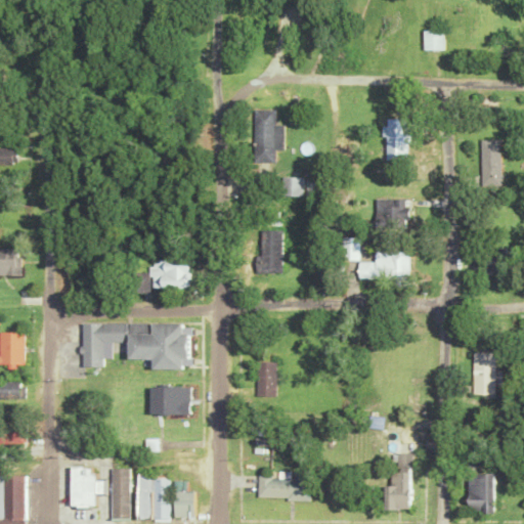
[(425,30),(425,49),(444,49),(444,30),(425,30)]
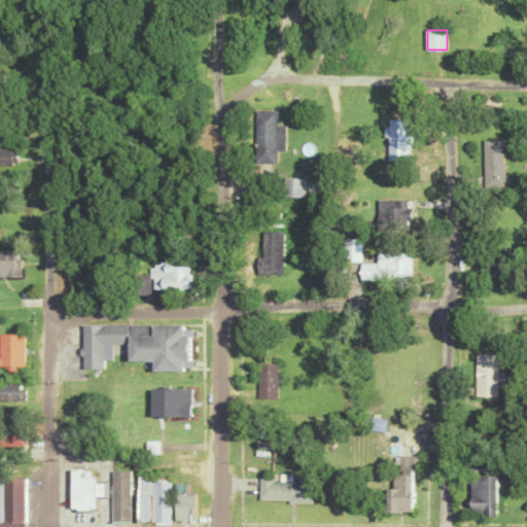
[(256,161),(277,161),(277,148),(286,148),(286,124),(276,124),(276,110),(256,110),(256,161)]
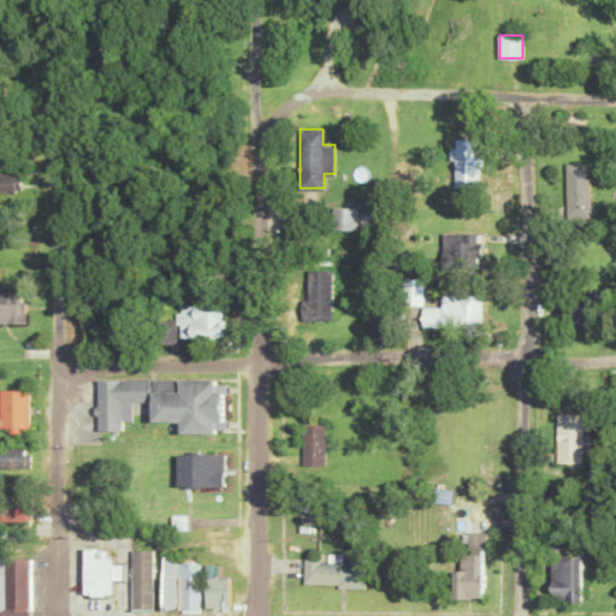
[(455,188),(480,188),(480,140),(455,140),(455,188)]
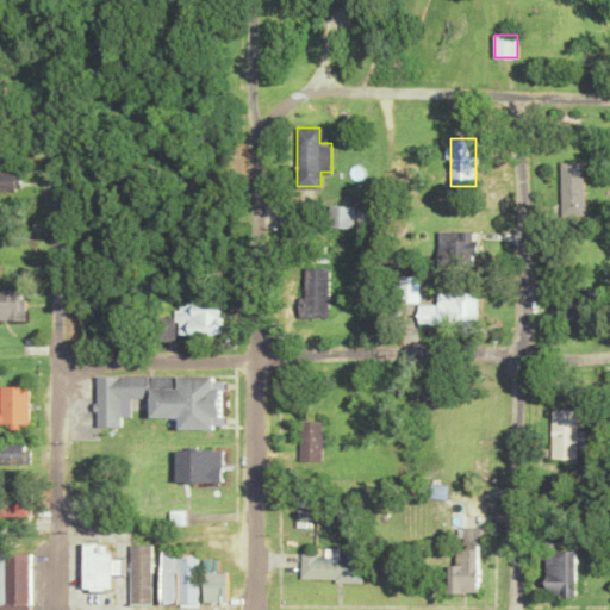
[(584,162),(561,162),(561,215),(584,215),(584,162)]
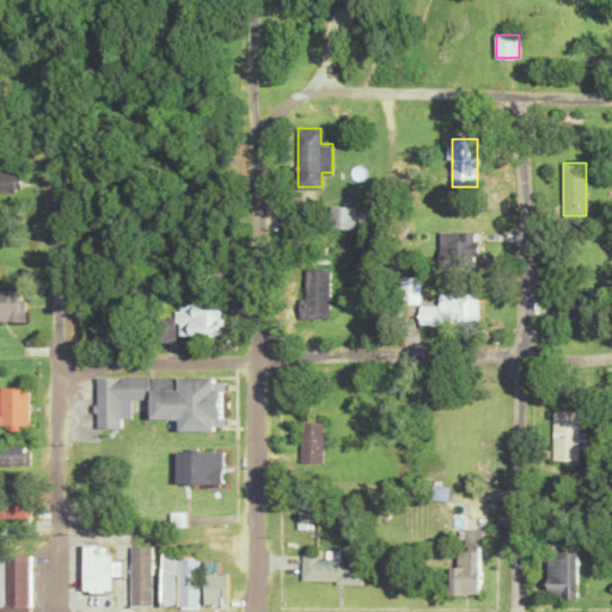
[(20,172),(0,172),(0,191),(20,191),(20,172)]
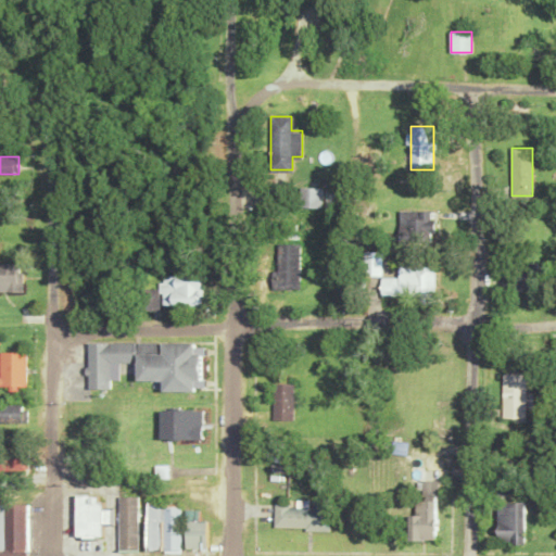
[(340,212),(340,190),(301,189),(300,211),(340,212)]
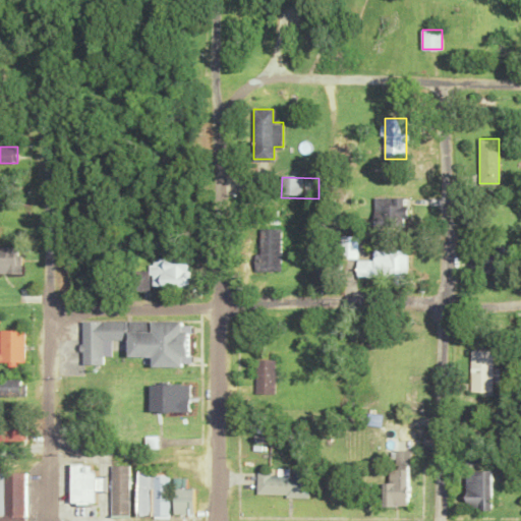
[(407,197),(374,197),(374,218),(407,218),(407,197)]
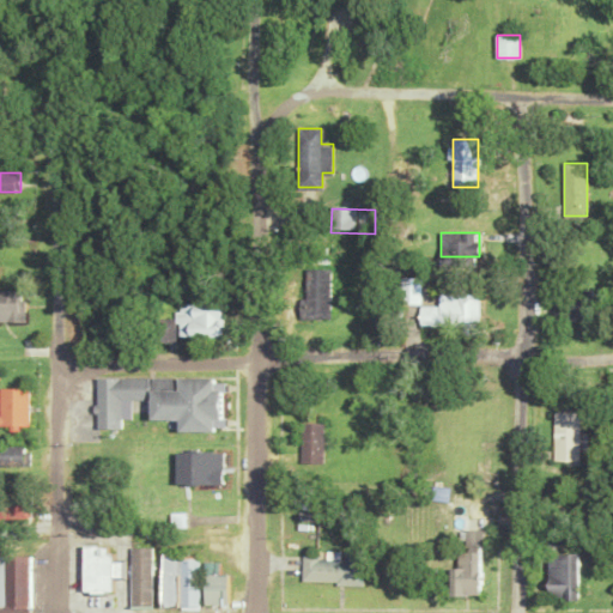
[(331,268),(331,316),(308,316),(308,302),(310,302),(310,268),(331,268)]
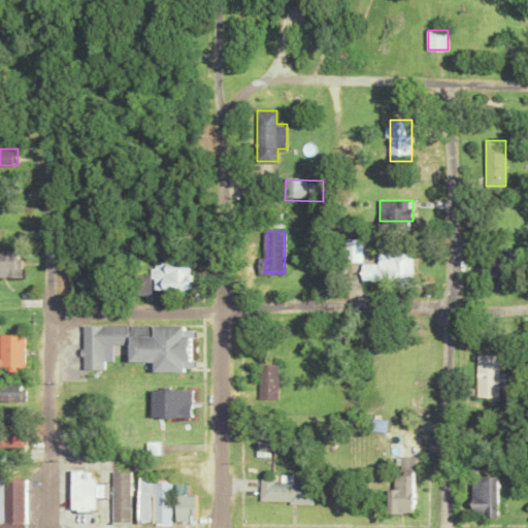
[(362,282),(413,281),(413,254),(364,255),(364,239),(345,239),(345,262),(362,262),(362,282)]
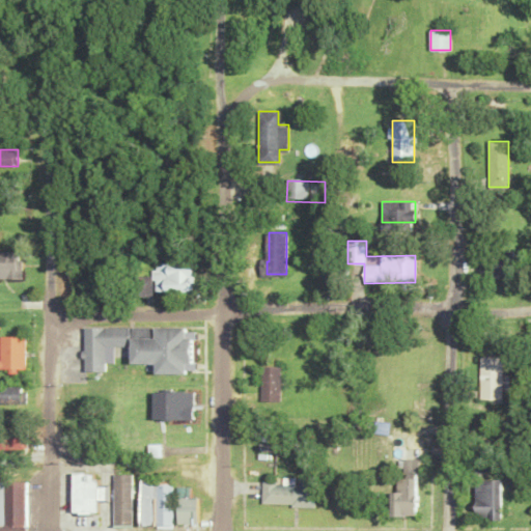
[(0,277),(22,278),(22,251),(0,250),(0,277)]
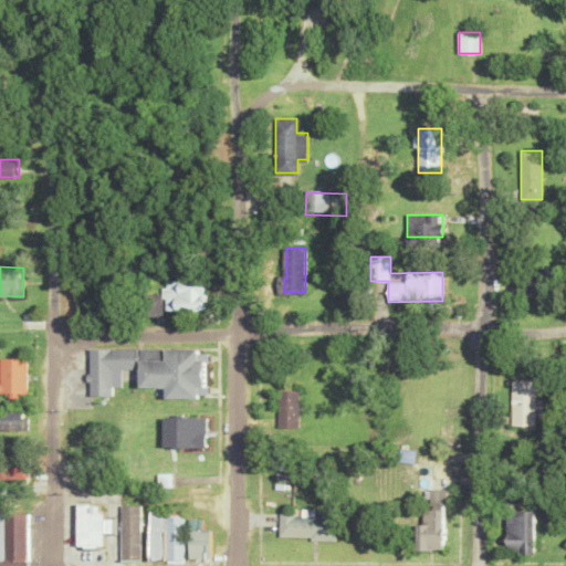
[(512,272),(512,296),(541,296),(541,272),(512,272)]
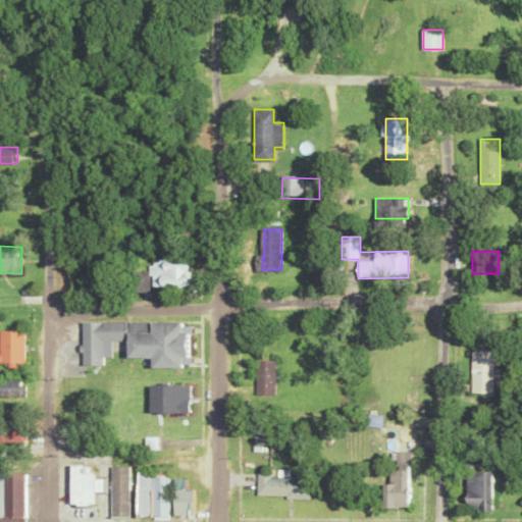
[(154,258),(154,264),(150,264),(150,274),(154,274),(154,285),(193,285),(193,258),(154,258)]
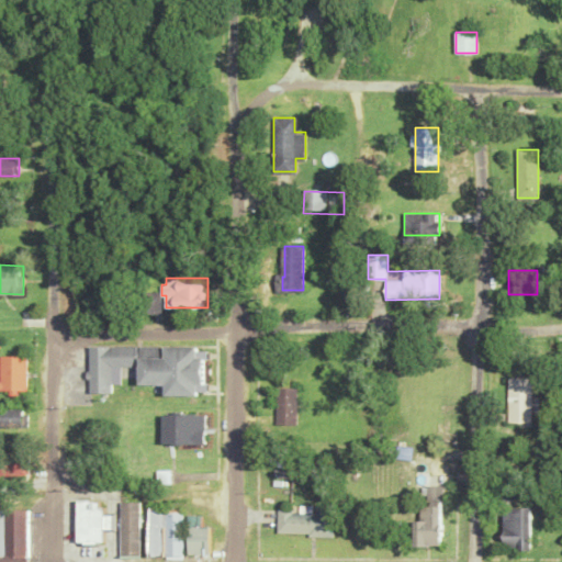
[(89,391),(111,391),(111,364),(138,364),(138,384),(165,383),(165,396),(199,395),(199,384),(204,384),(204,357),(197,357),(197,346),(139,346),(139,348),(135,348),(135,346),(89,347),(89,391)]
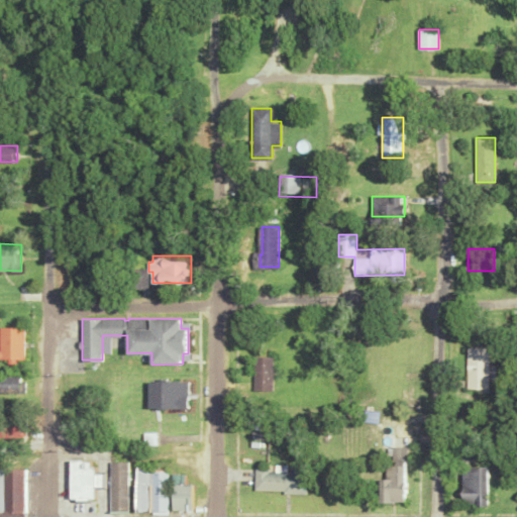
[(23,328),(1,328),(1,349),(0,349),(0,359),(7,359),(7,364),(16,364),(16,358),(23,357),(23,328)]
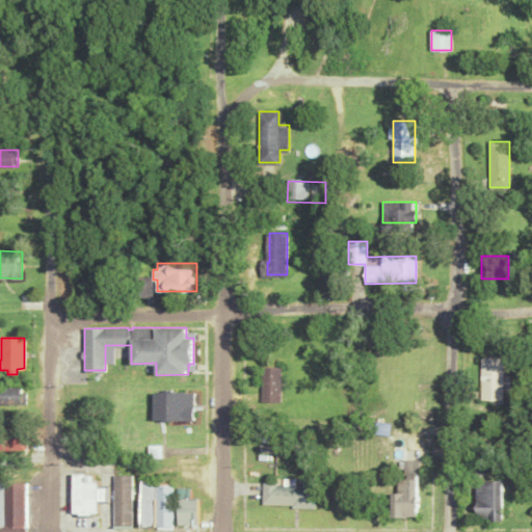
[(481,400),(504,400),(504,357),(481,357),(481,400)]
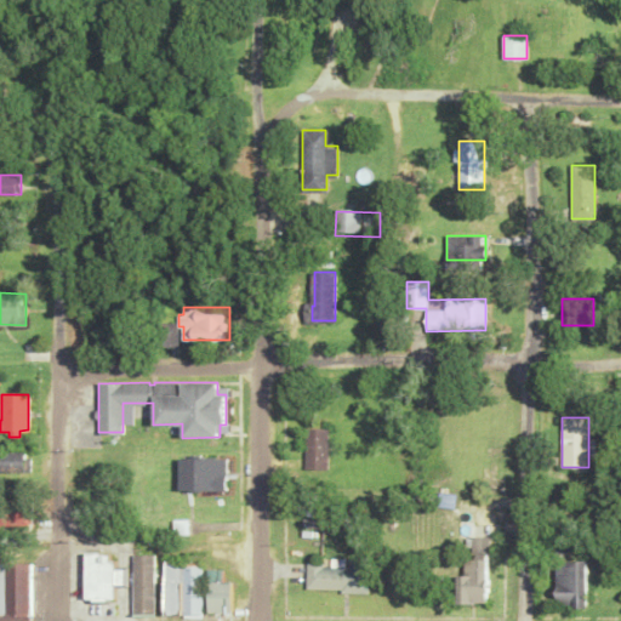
[(305,467),(326,468),(329,427),(306,426),(305,467)]
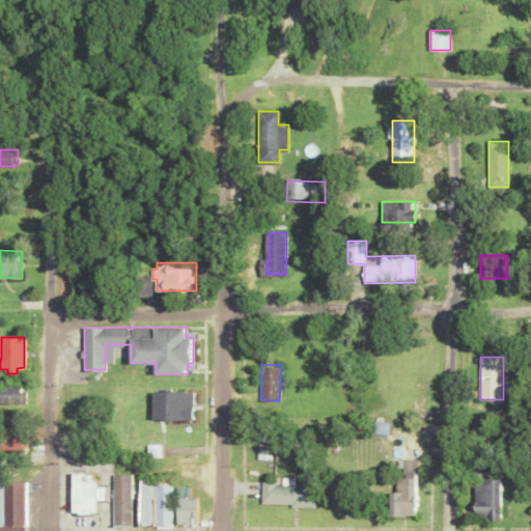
[(0,386),(0,402),(24,402),(24,391),(20,391),(20,386),(0,386)]
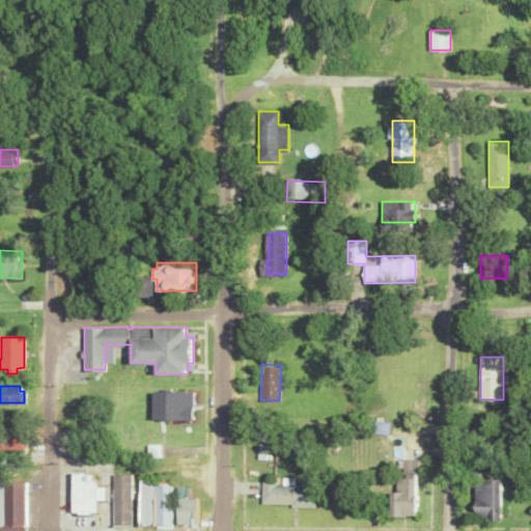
[(152,391),(152,418),(193,418),(193,392),(152,391)]
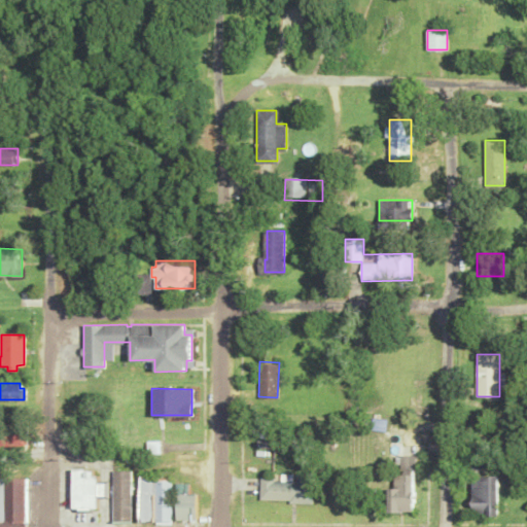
[(0,423),(0,449),(22,450),(22,424),(0,423)]
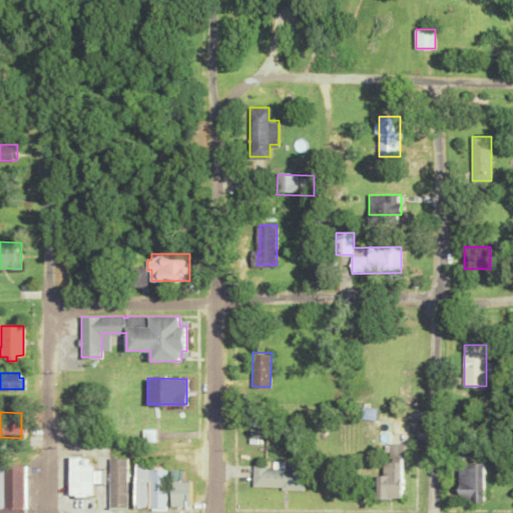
[(250,437),(251,426),(264,426),(263,437),(250,437)]
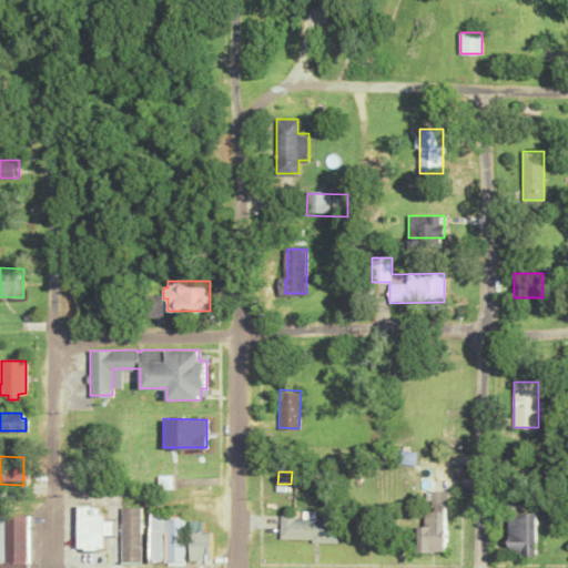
[(172,474),(173,488),(159,488),(158,474),(172,474)]
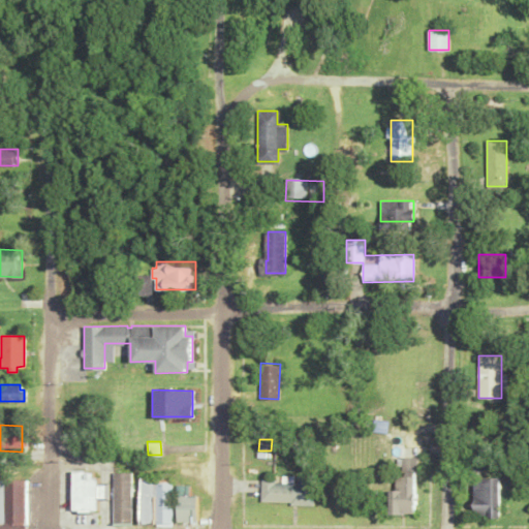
[(404,470),(406,470),(415,470),(418,470),(418,456),(404,456),(404,470)]
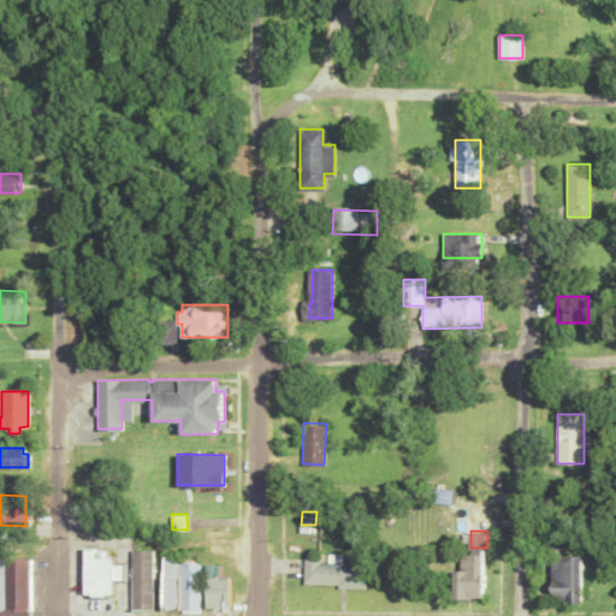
[(83,548),(83,593),(89,593),(89,596),(105,596),(105,594),(112,594),(112,580),(112,563),(112,555),(106,555),(106,548),(83,548)]
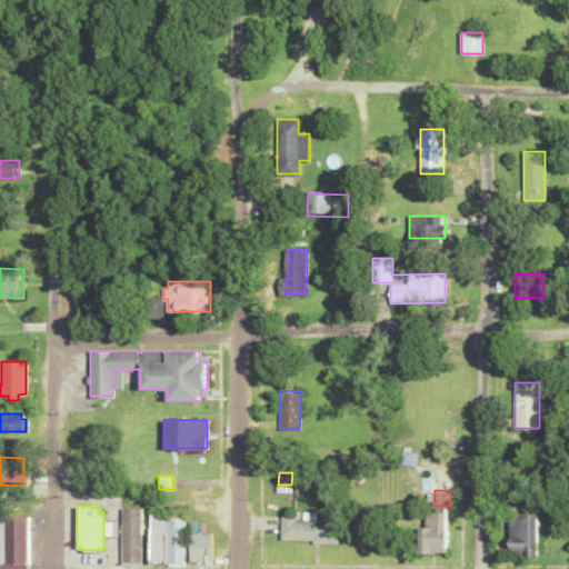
[(428,512),(437,512),(437,506),(447,506),(447,529),(448,529),(448,541),(446,541),(446,551),(421,551),(420,526),(428,526),(428,512)]
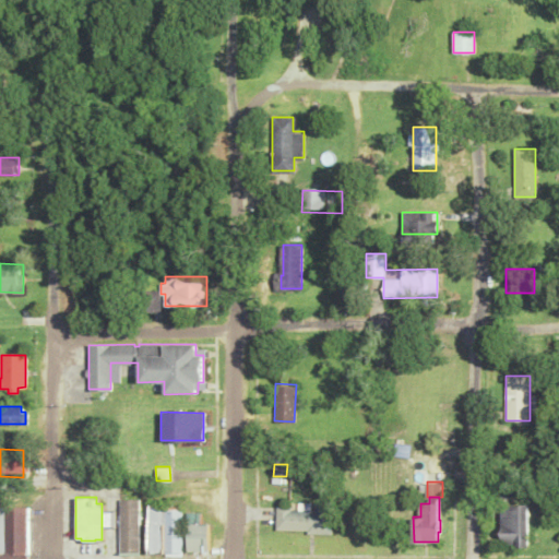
[(118,499),(137,498),(138,552),(119,552),(118,499)]
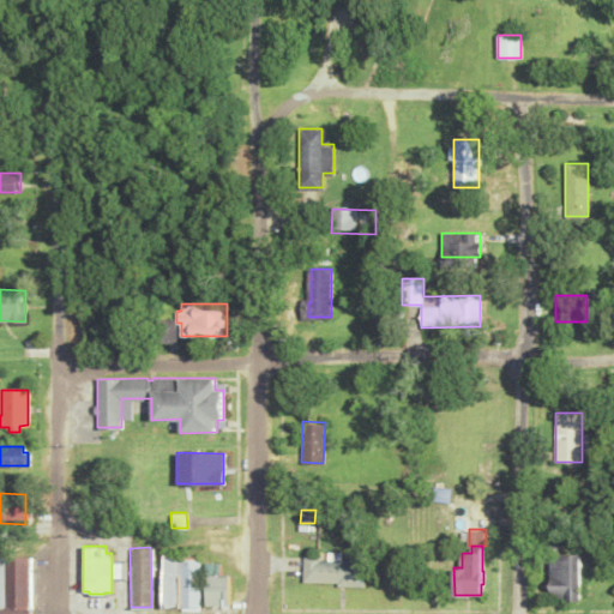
[(304,554),(304,582),(338,582),(338,585),(363,585),(363,549),(349,549),(349,560),(320,560),(320,554),(304,554)]
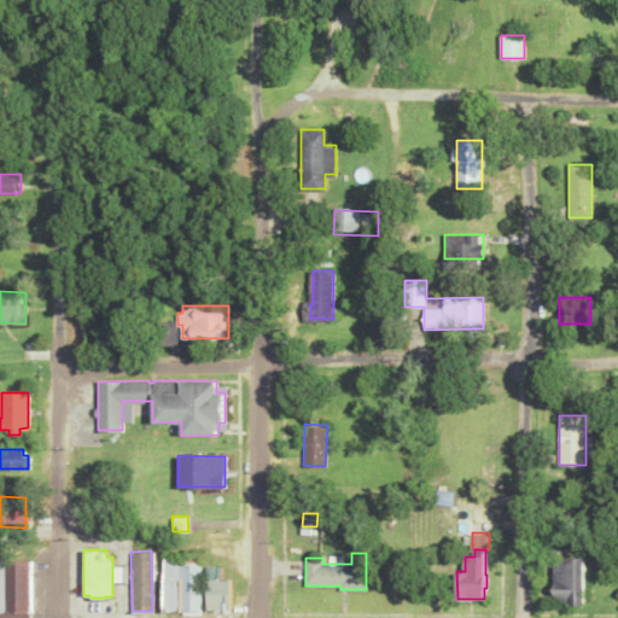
[(162,557),(180,557),(180,564),(180,611),(162,612),(162,557)]
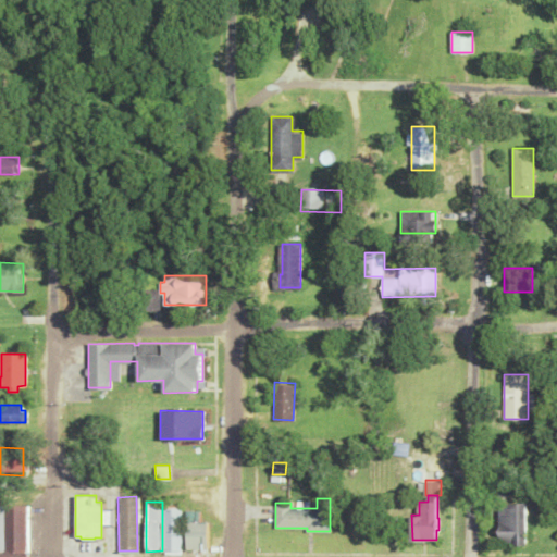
[(4,549),(25,549),(25,503),(5,503),(4,549)]
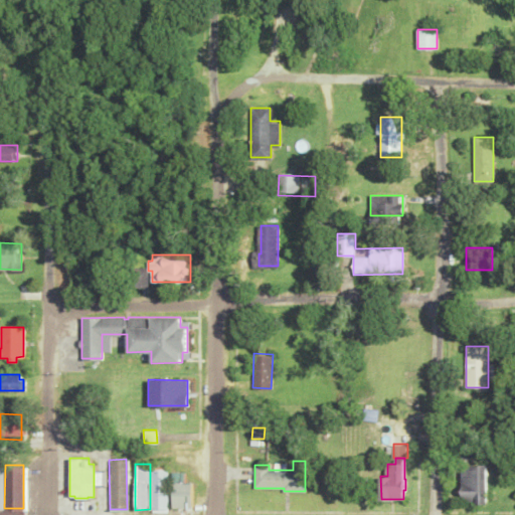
[(463,466),(464,502),(477,501),(477,505),(488,504),(487,465),(463,466)]
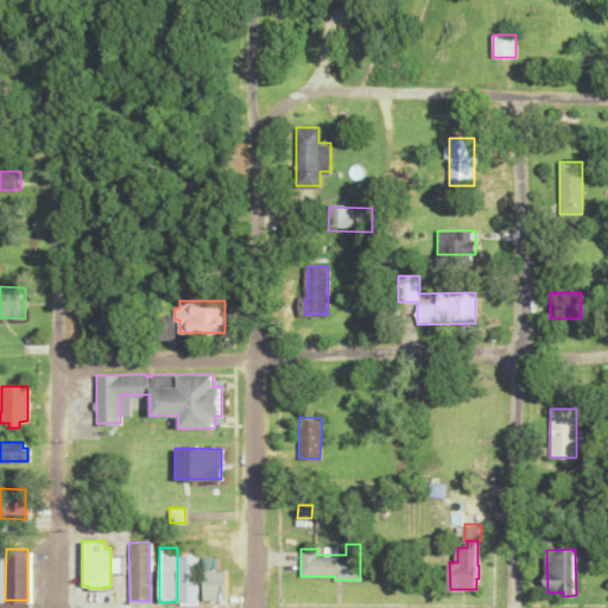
[(177,555),(198,555),(198,601),(177,601),(177,555)]
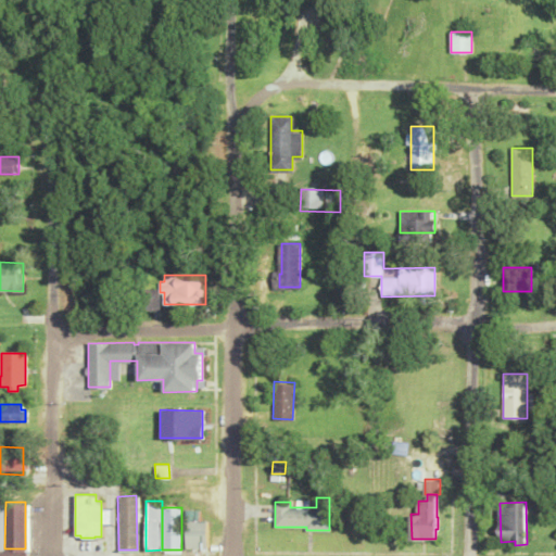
[(101,508),(112,508),(112,522),(101,523),(101,508)]
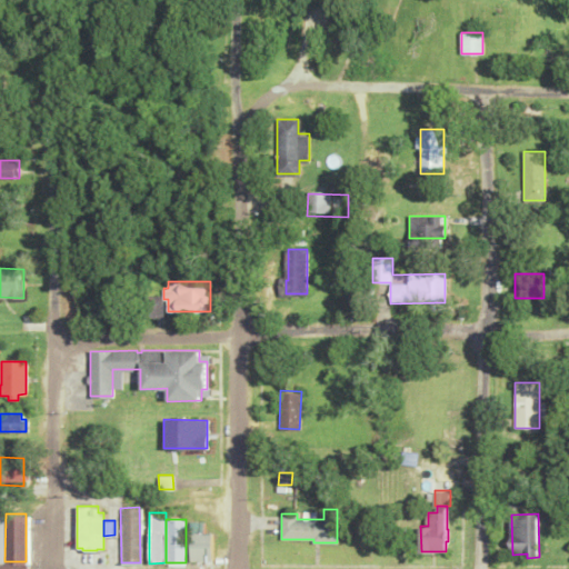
[(190,521),(190,560),(210,560),(211,532),(205,532),(205,521),(190,521)]
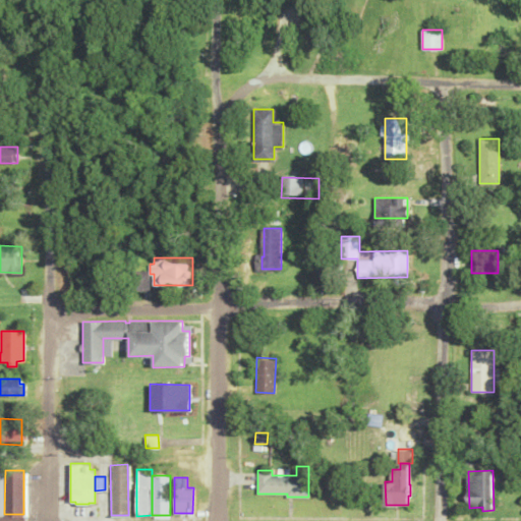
All buildings are outlined.
